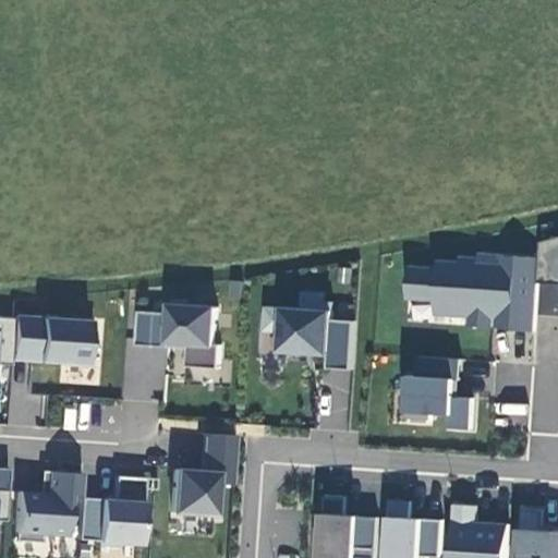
[(557,232),(538,232),(536,281),(557,281),(557,232)]
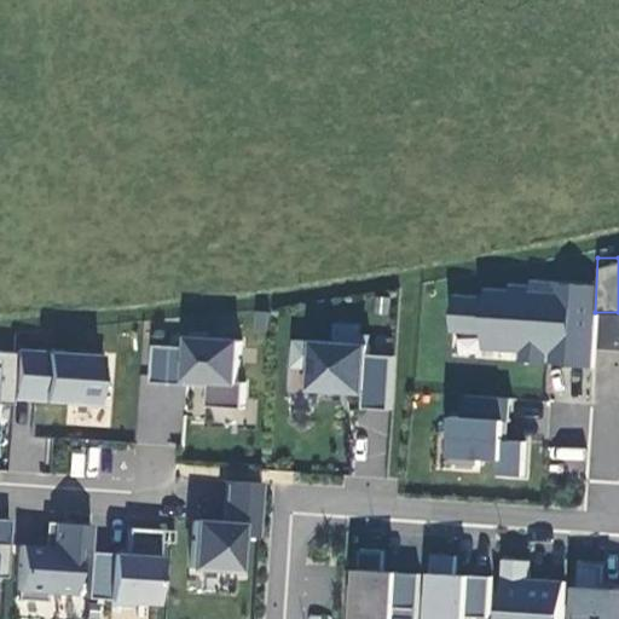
[(589,366),(596,293),(452,278),(445,352),(589,366)]
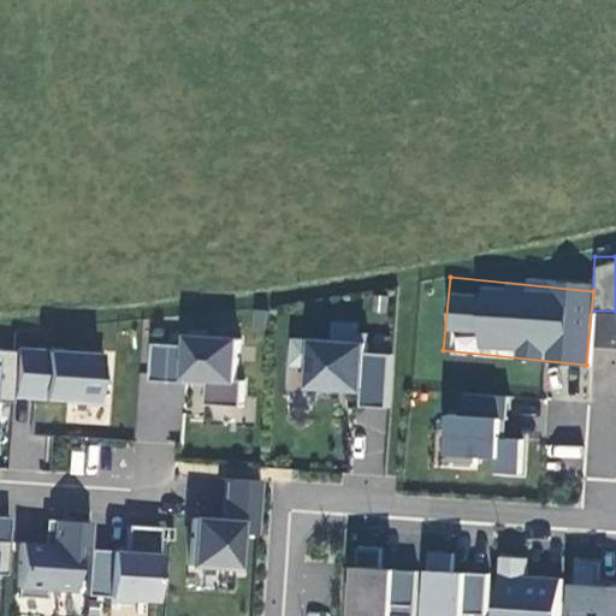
[(596,344),(615,345),(615,313),(599,312),(596,344)]
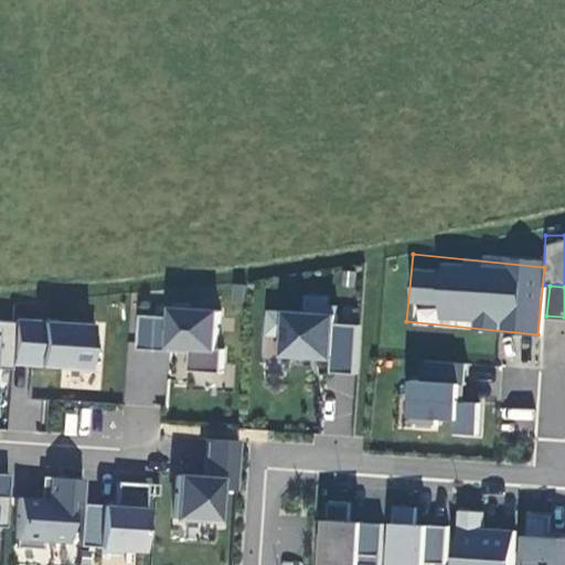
[(141,316),(139,350),(172,352),(172,348),(192,349),(191,353),(190,371),(222,373),(224,350),(217,349),(221,311),(174,308),(173,318),(141,316)]
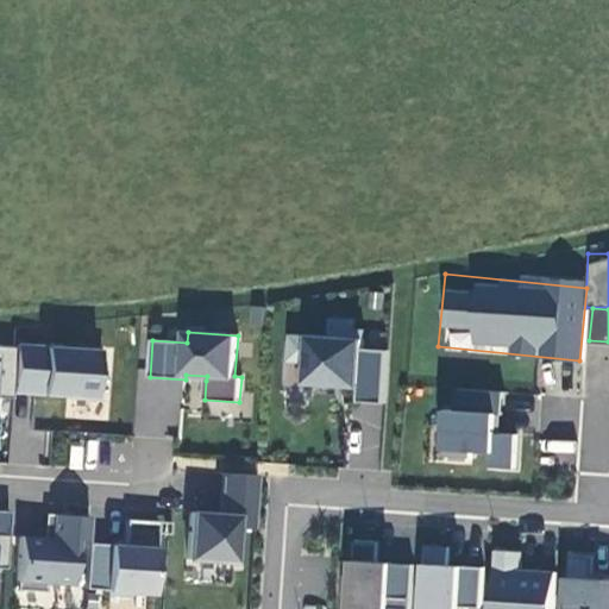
[(385,402),(387,349),(357,349),(357,336),(284,333),(283,364),(299,364),(299,387),(353,389),(353,401),(385,402)]
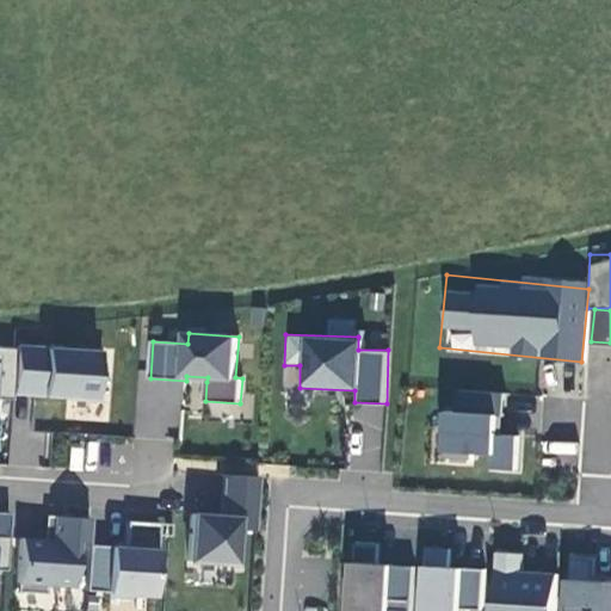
[(16,349),(12,384),(34,386),(32,395),(67,397),(67,400),(93,402),(96,372),(100,372),(102,352),(16,346),(16,349)]
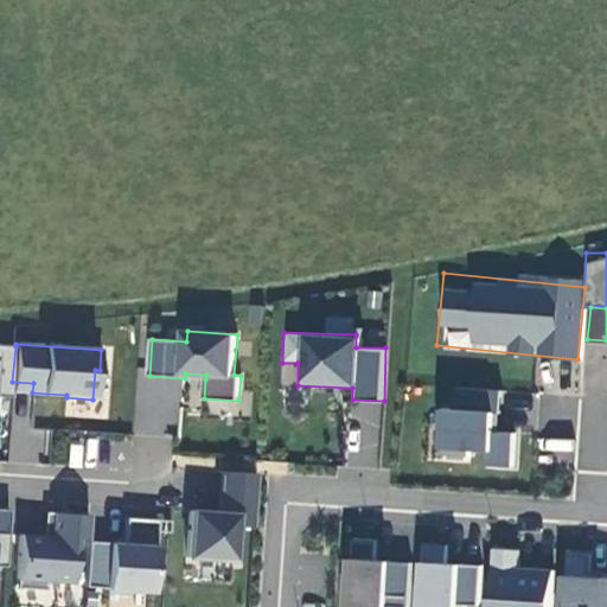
[(0,396),(12,397),(12,390),(12,382),(16,346),(0,345),(0,396)]
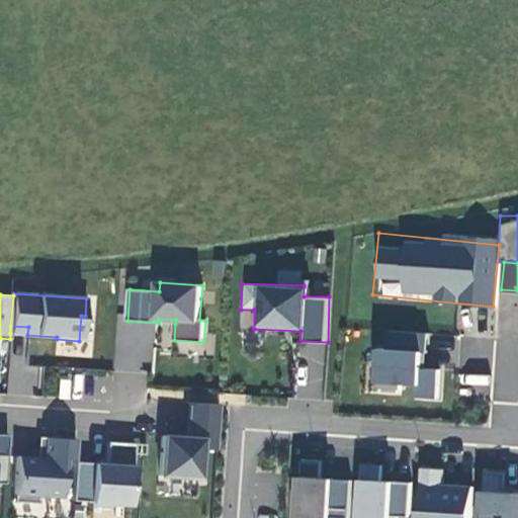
[(10,333),(27,335),(28,327),(10,326),(10,333)]
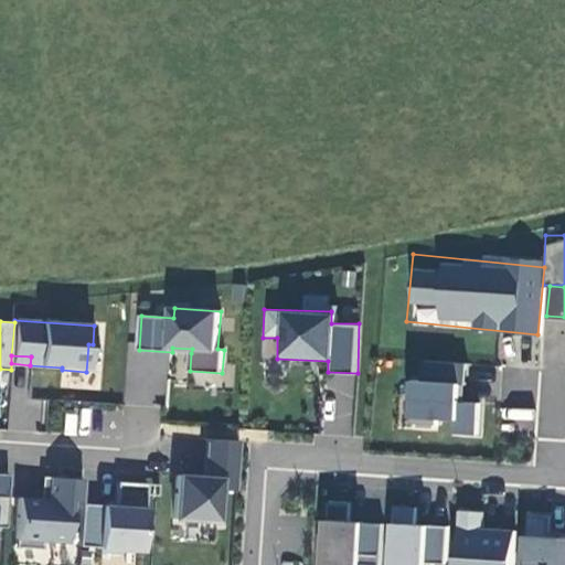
[(422,381),(404,379),(401,426),(448,429),(447,435),(481,437),(484,403),(462,401),(466,363),(423,360),(422,381)]
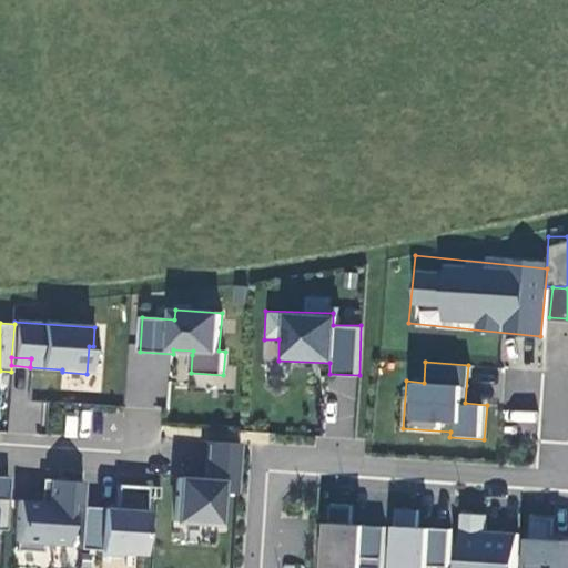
[(66,411),(64,436),(90,437),(91,412),(66,411)]
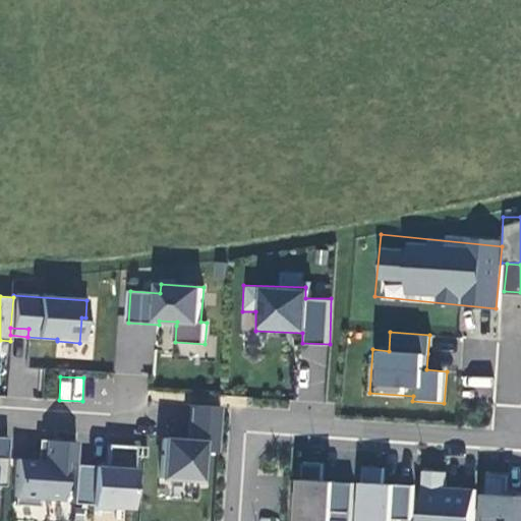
[(218,452),(221,406),(190,404),(188,440),(163,439),(160,478),(200,481),(203,451),(218,452)]
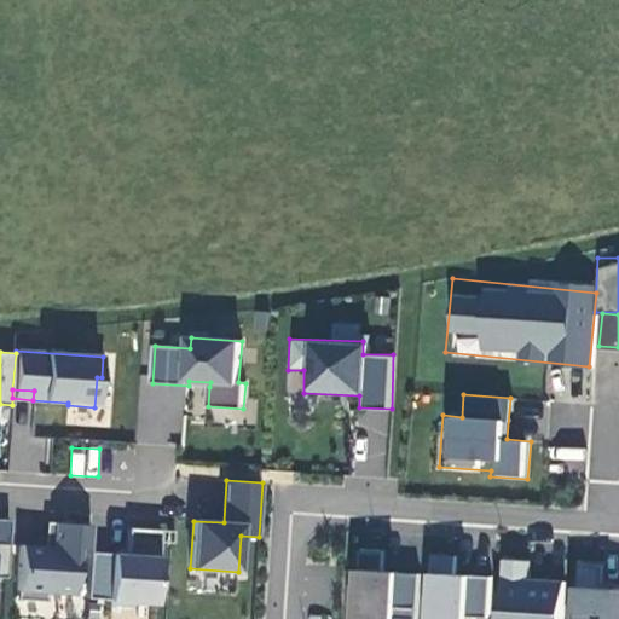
[(0,577),(6,578),(10,520),(0,519),(0,577)]
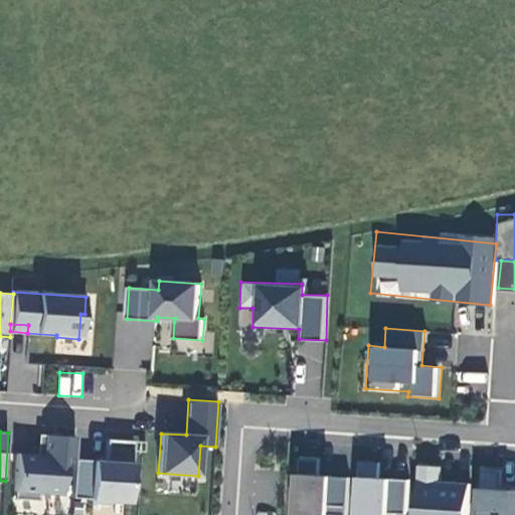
[(74,459),(75,438),(44,436),(43,456),(17,454),(14,499),(39,501),(39,493),(62,495),(64,458),(74,459)]
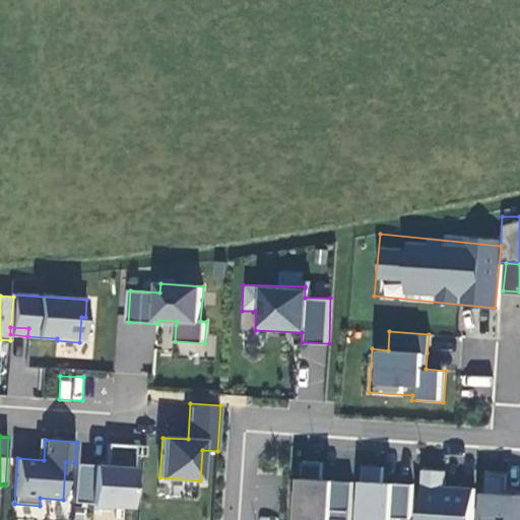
[(75,464),(72,503),(90,504),(90,508),(111,509),(111,506),(131,507),(135,446),(107,444),(106,469),(94,468),(94,465),(75,464)]
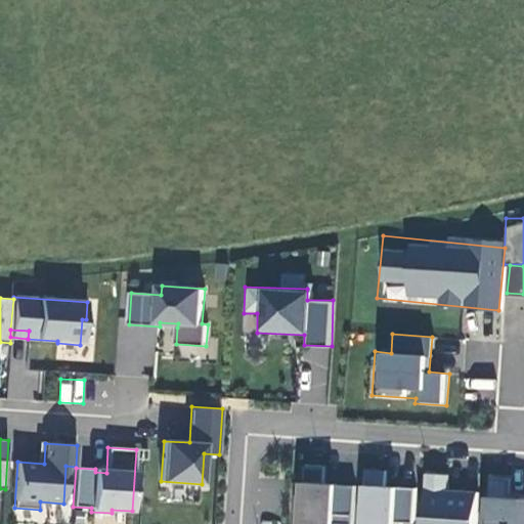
[(449,476),(428,474),(424,523),(476,523),(479,493),(461,492),(460,496),(447,496),(449,476)]
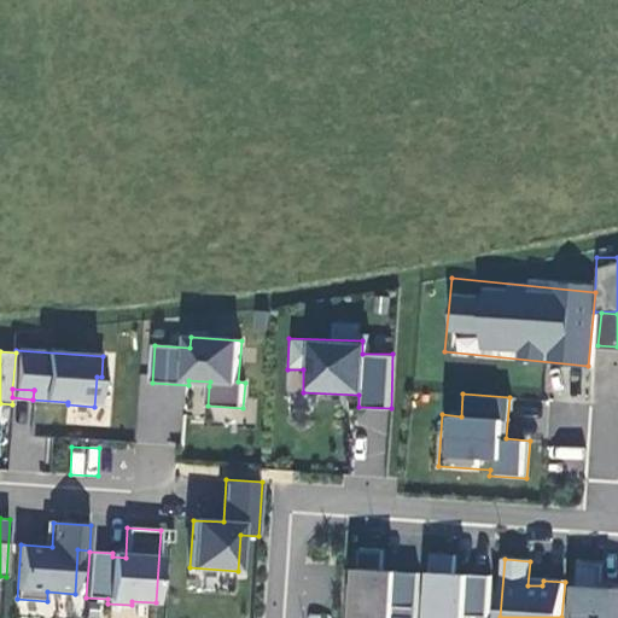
[(566,617),(617,617),(617,587),(602,587),(604,565),(570,563),(566,617)]
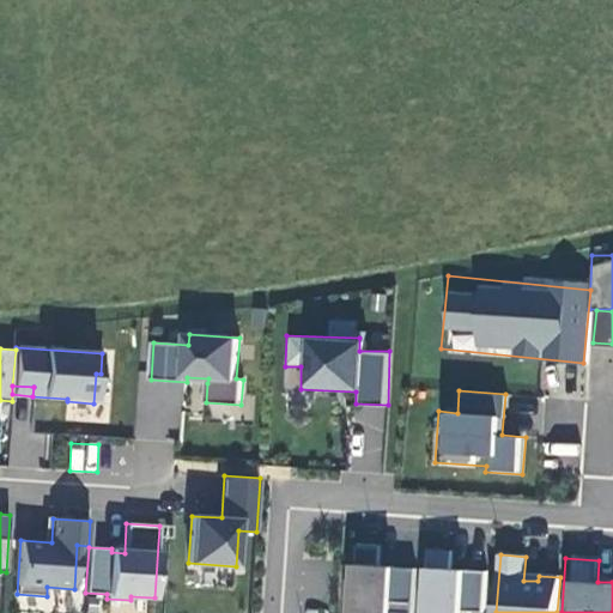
[(412,612),(414,566),(343,564),(340,612),(412,612)]
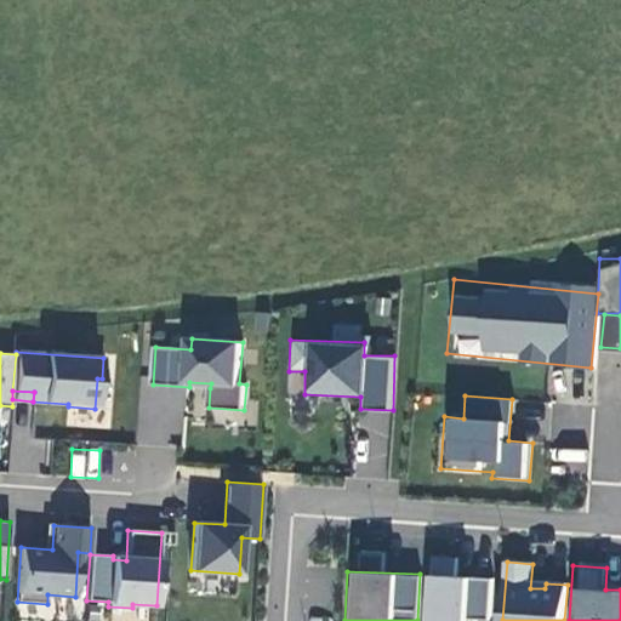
[(488,617),(491,580),(425,574),(420,620),(472,620),(473,616),(488,617)]
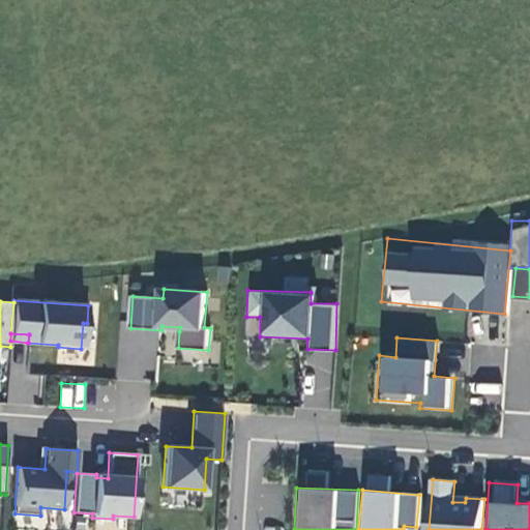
All buildings are outlined.
